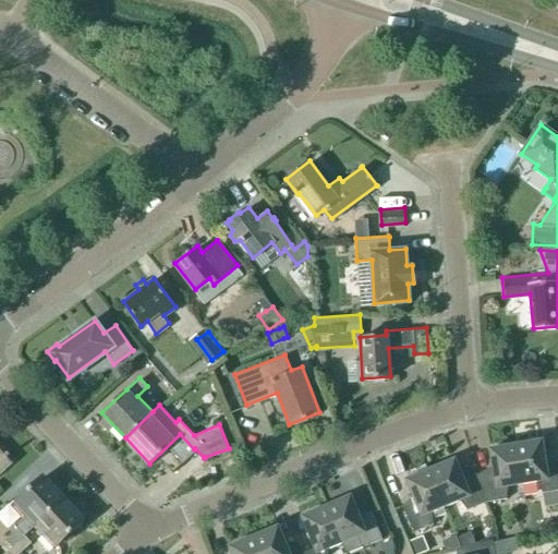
[(516,443),(522,482),(537,480),(542,490),(542,491),(557,488),(557,458),(545,461),(542,438),(516,443)]
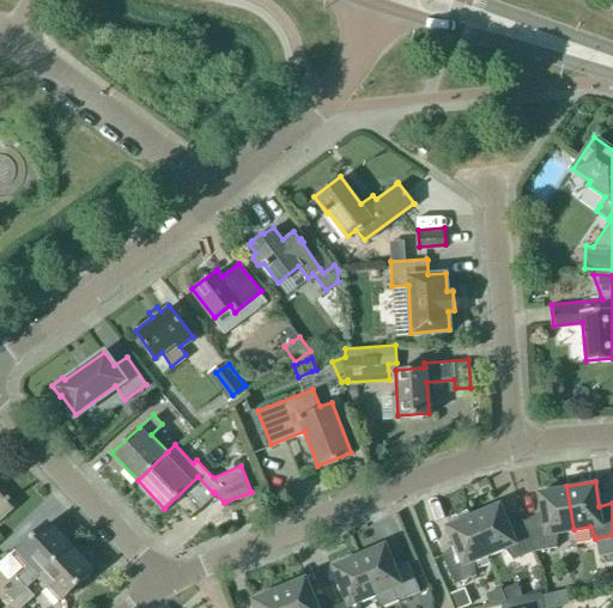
[(557,532),(574,529),(566,486),(538,491),(542,516),(525,518),(534,548),(557,545),(557,543),(557,532)]
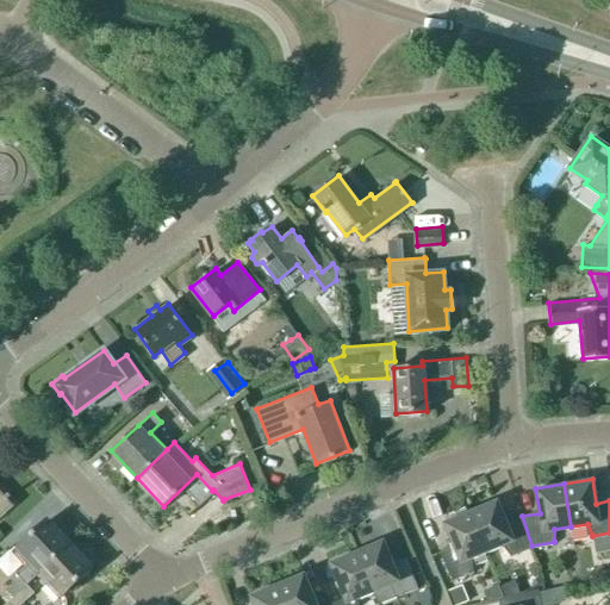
[(0,515),(13,503),(8,497),(11,494),(8,493),(6,494),(0,487),(0,515)]
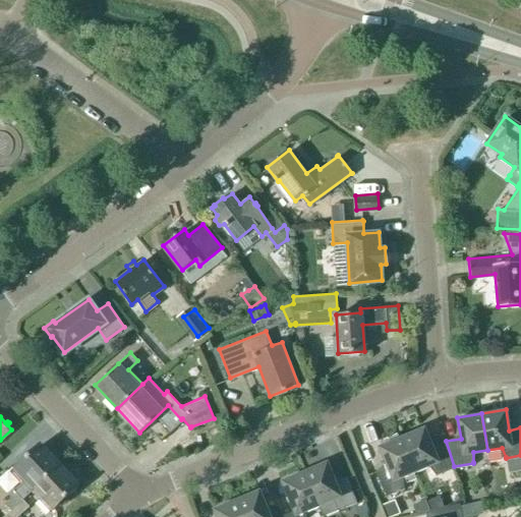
[(454,466),(446,441),(432,447),(424,427),(402,437),(416,470),(428,465),(436,473),(436,474),(454,466)]
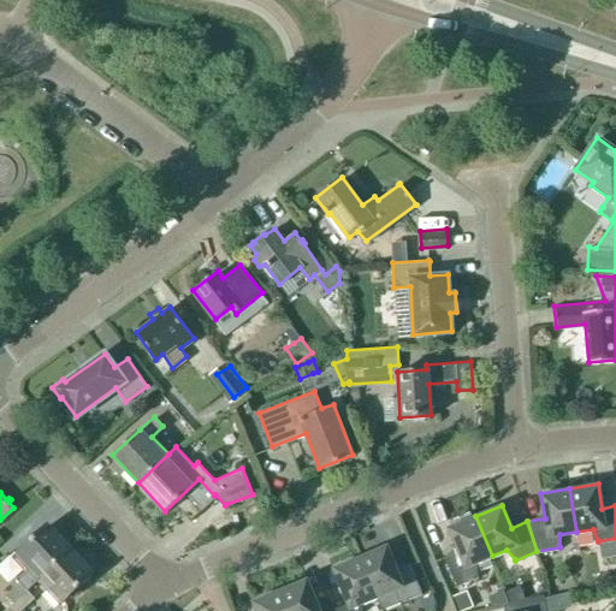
[(477,563),(492,556),(475,516),(448,527),(458,550),(444,556),(457,585),(478,576),(478,575),(477,563)]
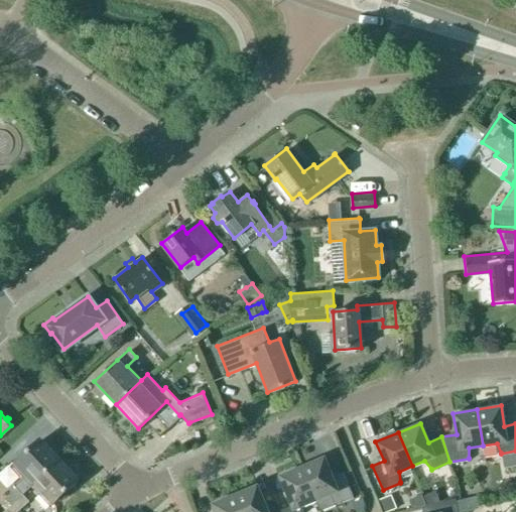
[(31,485),(58,460),(39,438),(15,462),(26,474),(23,477),(31,485)]
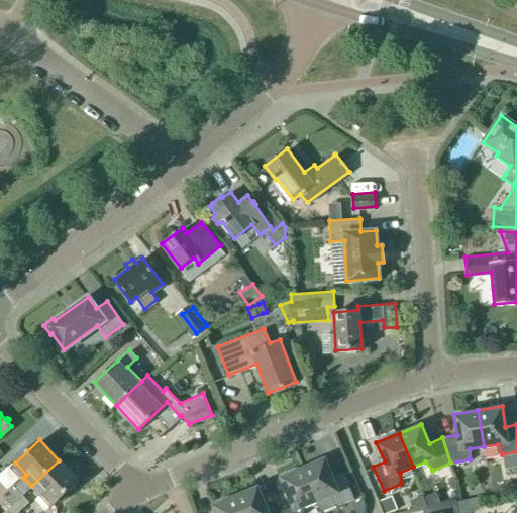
[(316,501),(320,511),(354,497),(343,473),(332,477),(324,457),(302,468),(316,501)]
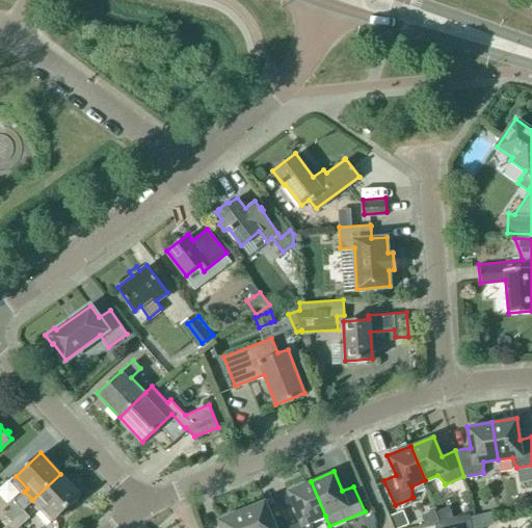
[(60,474),(32,500),(40,508),(43,505),(55,519),(80,495),(60,474)]
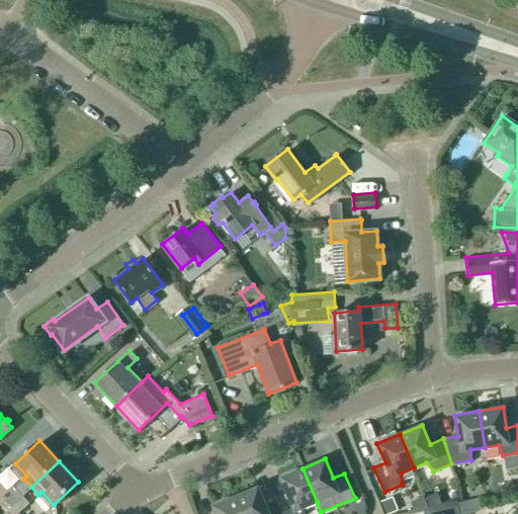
[(304,507),(317,502),(303,468),(280,478),(292,507),(281,511),(281,513),(305,513),(304,507)]
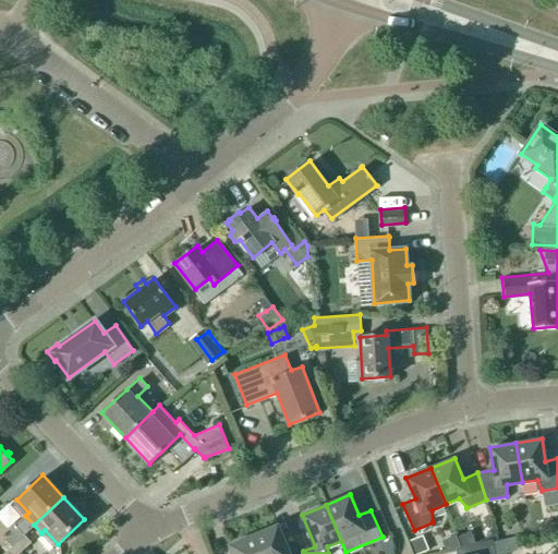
[(303,553),(303,551),(299,541),(287,545),(278,525),(254,534),(261,553),(303,553)]
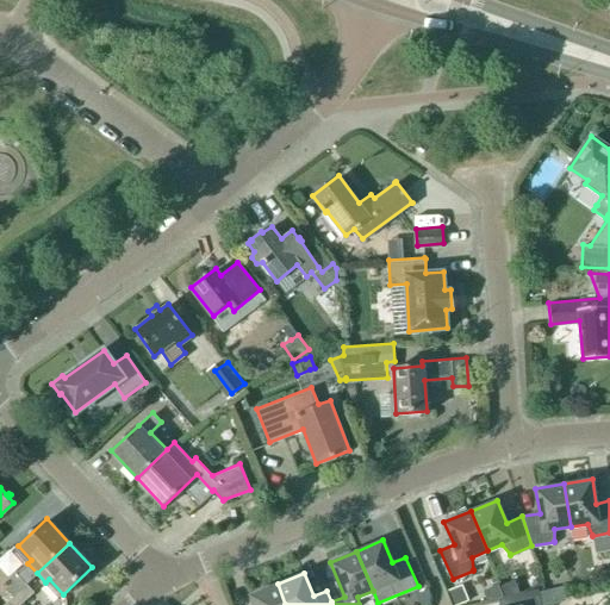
[(539,574),(526,579),(530,588),(543,584),(539,574)]
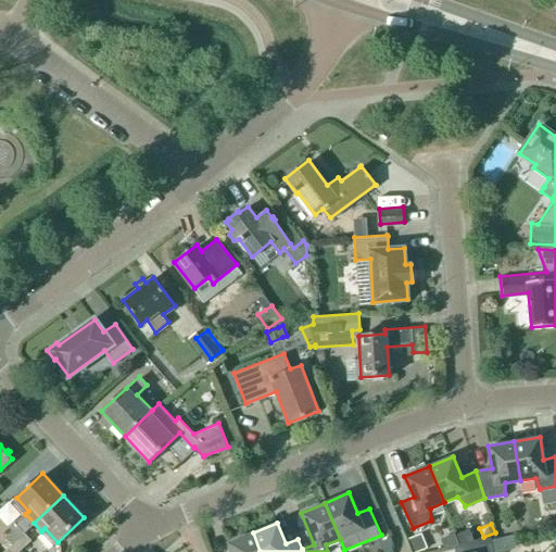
[(12,542),(24,531),(17,525),(5,536),(12,542)]
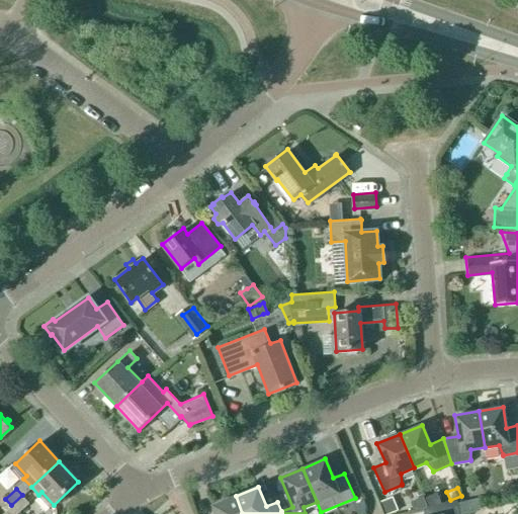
[(11,505),(1,513),(14,513),(28,502),(22,495),(11,505)]
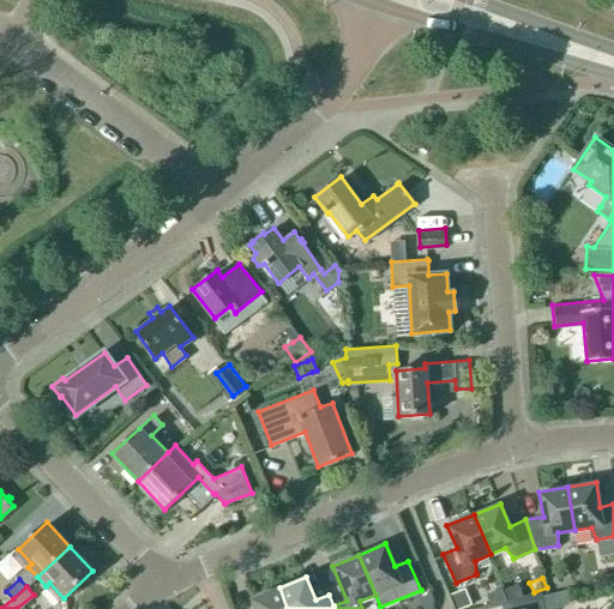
[(287,608),(280,588),(252,600),(256,608),(287,608)]
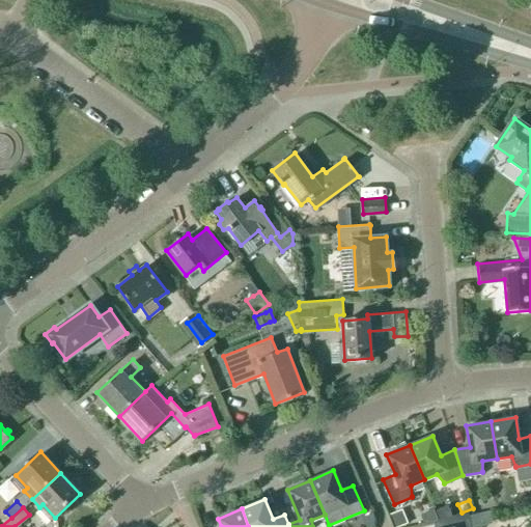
[(390,512),(396,526),(408,521),(401,508),(390,512)]
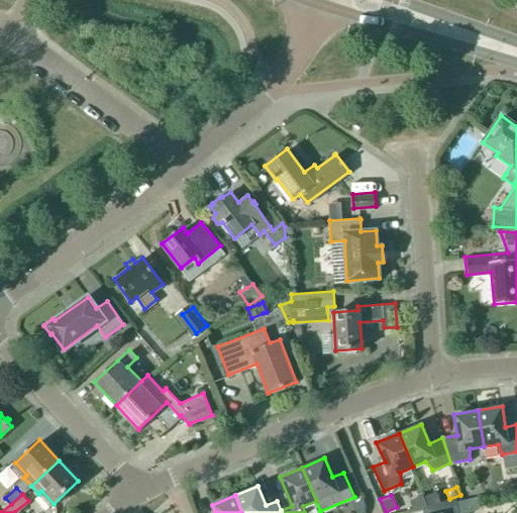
[(458,512),(455,498),(424,506),(425,512),(458,512)]
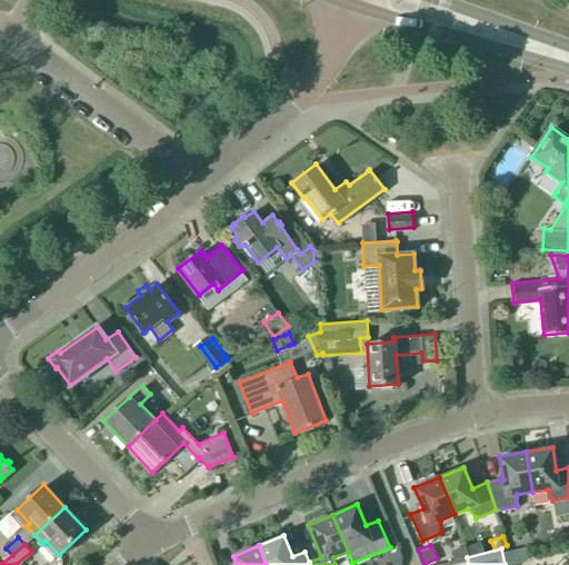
All buildings are outlined.
